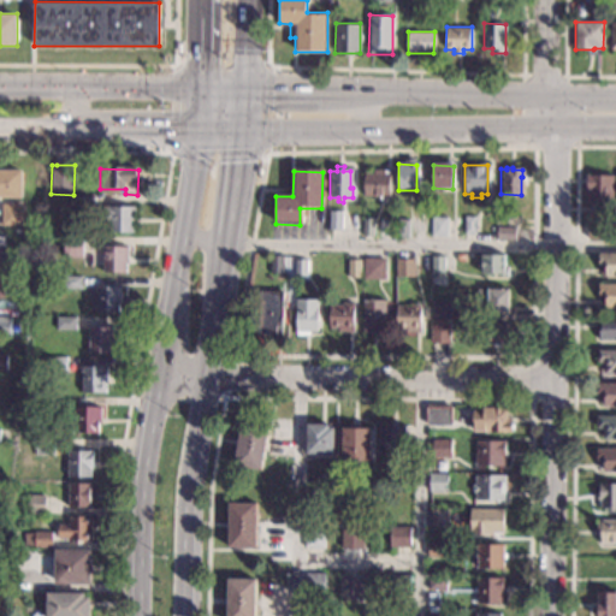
[(384,175),(389,175),(389,197),(365,196),(365,175),(373,175),(373,171),(384,171),(384,175)]
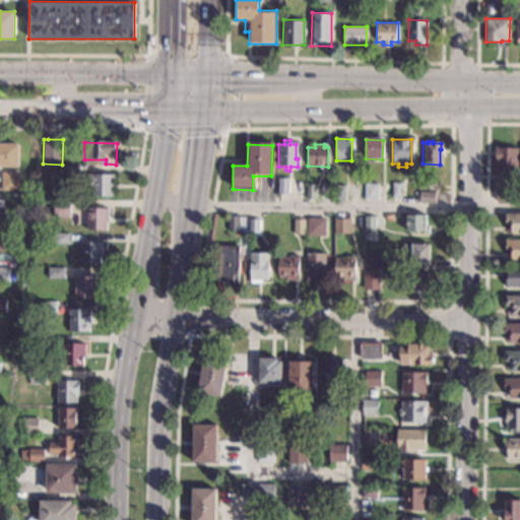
[(19,170),(0,169),(0,146),(19,147),(19,170)]
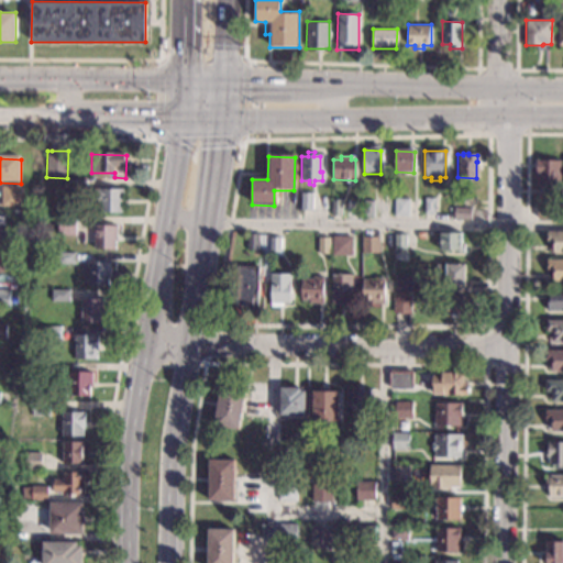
[(561,161),(561,189),(553,188),(553,196),(542,196),(542,188),(537,188),(537,176),(534,176),(534,159),(561,161)]
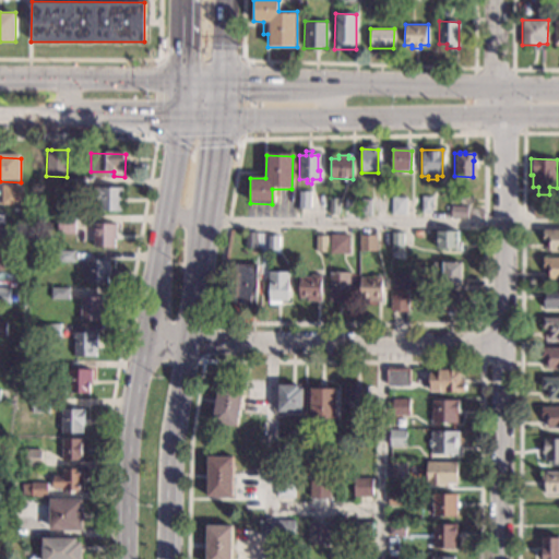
[(86,192),(70,192),(71,180),(86,181),(86,192)]
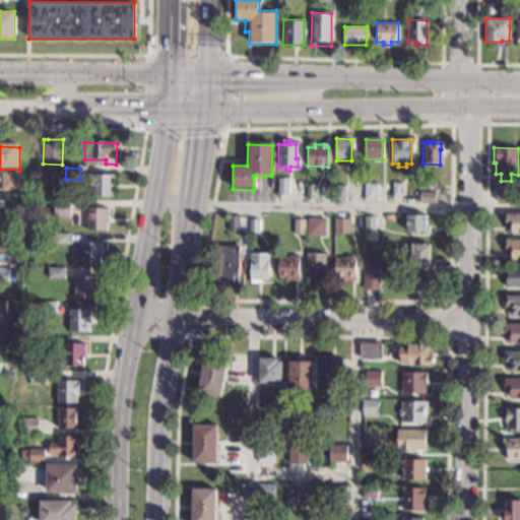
[(18,193),(1,193),(1,175),(18,175),(18,193)]
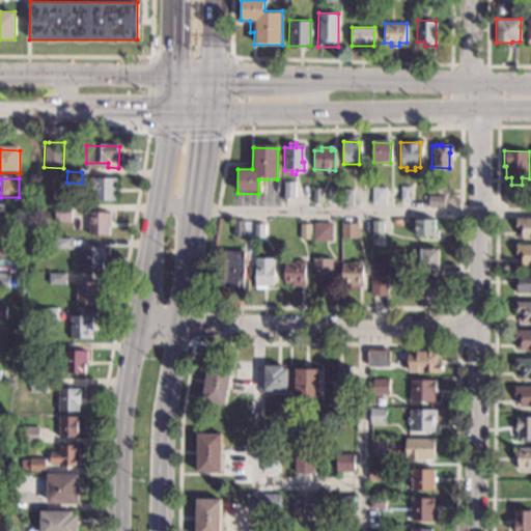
[(116,189),(118,189),(118,195),(117,195),(117,203),(95,203),(95,191),(86,191),(86,179),(116,180),(116,189)]
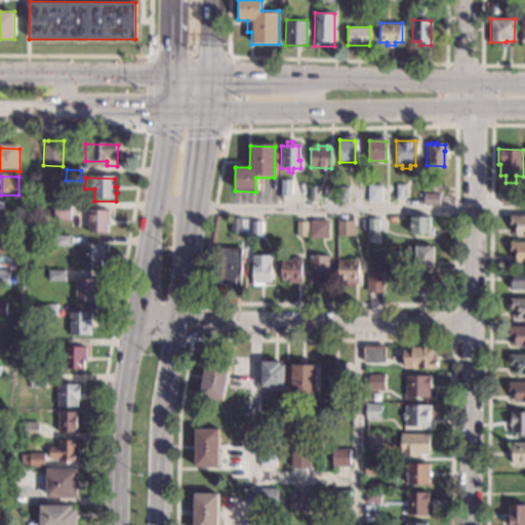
[(289,197),(281,197),(281,180),(290,180),(289,197)]
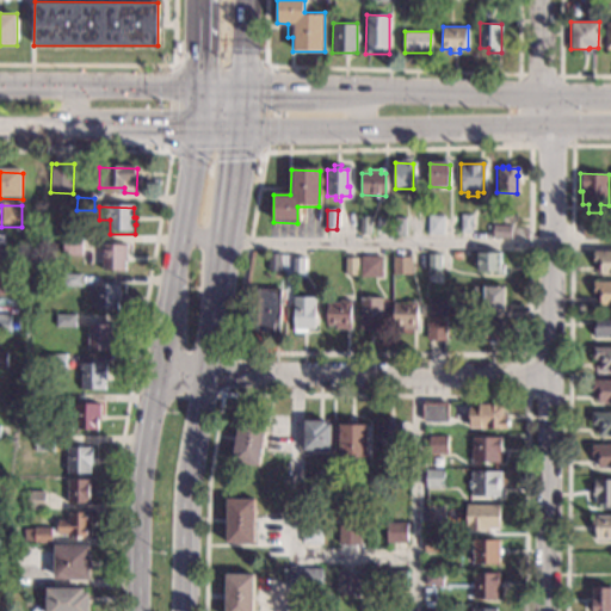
[(470,233),(460,233),(461,215),(471,216),(470,233)]
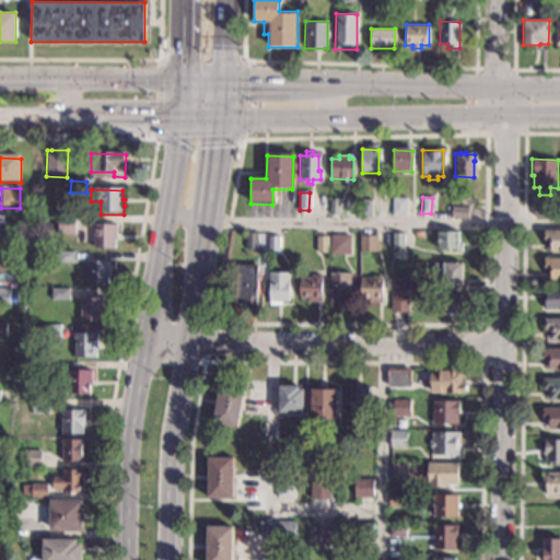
[(405,216),(392,216),(393,199),(405,199),(405,216)]
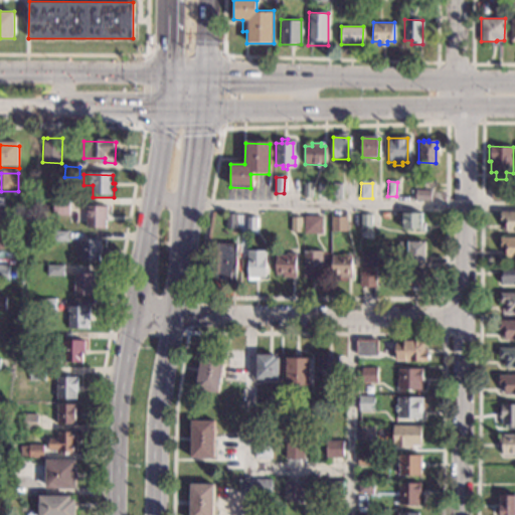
[(312,197),(303,197),(304,184),(312,184),(312,197)]
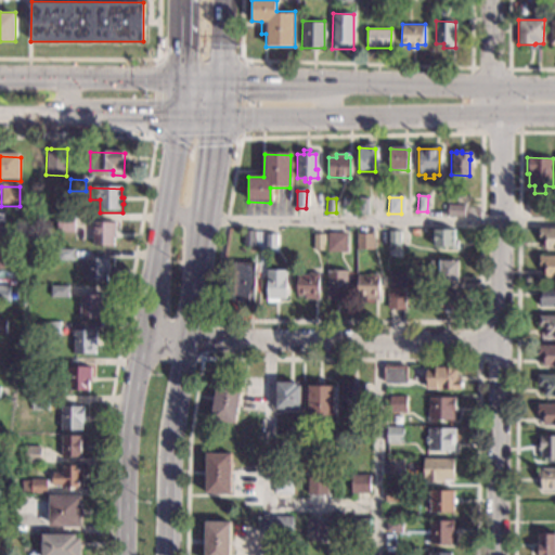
[(366,215),(358,215),(359,198),(366,198),(366,215)]
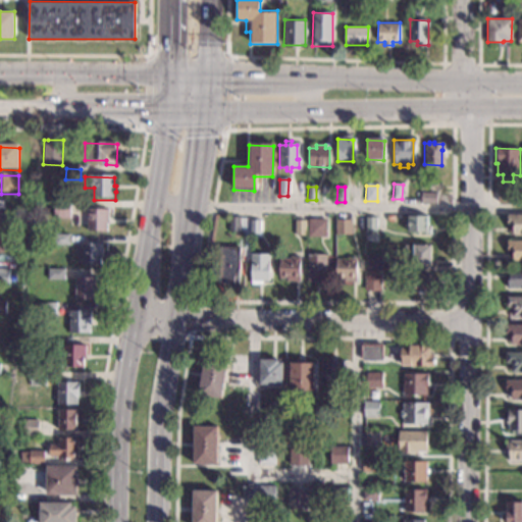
[(511,194),(515,194),(515,202),(512,202),(512,203),(496,203),(497,192),(511,192),(511,194)]
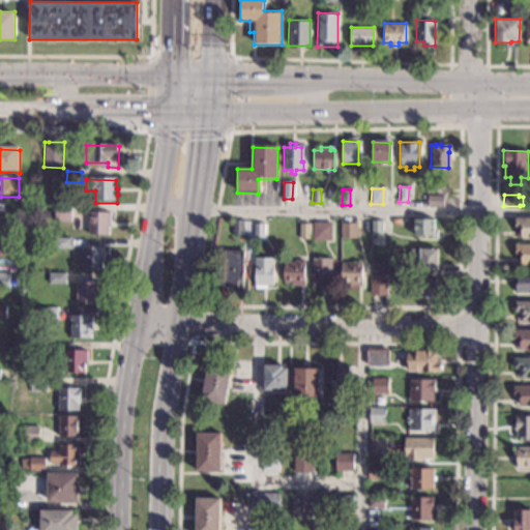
[(442,197),(441,206),(428,206),(428,196),(442,197)]
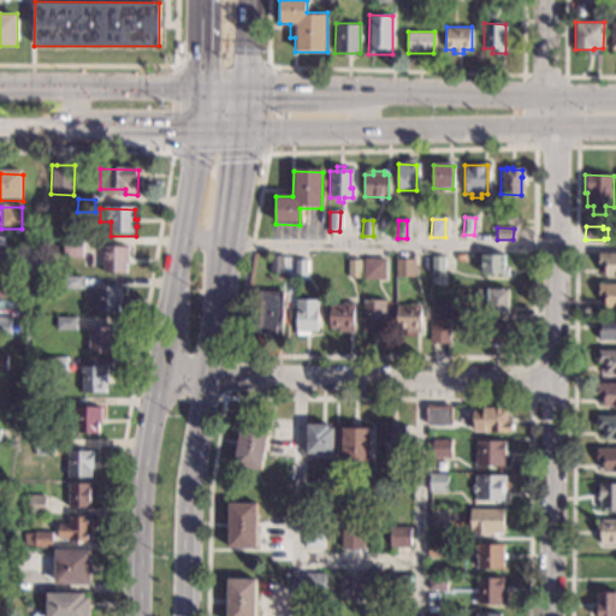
[(82,240),(81,260),(63,259),(63,238),(82,240)]
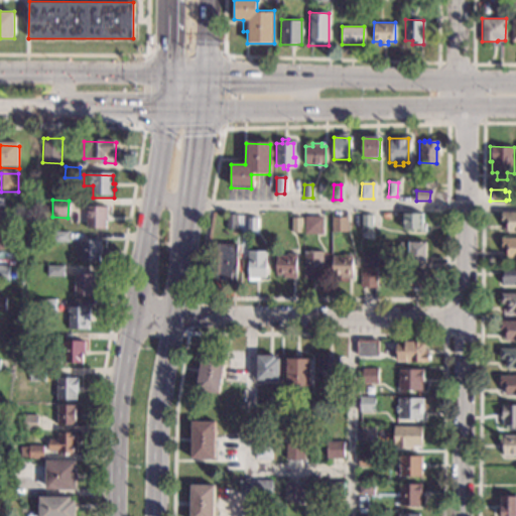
[(108,223),(107,223),(107,231),(88,230),(88,208),(109,209),(108,223)]
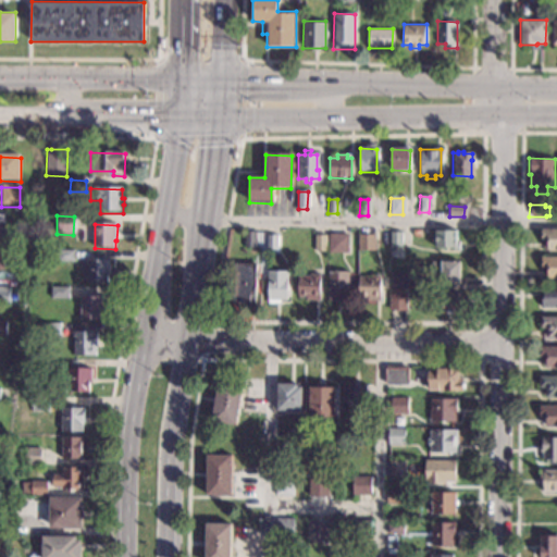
[(21,240),(4,239),(4,229),(21,229),(21,240)]
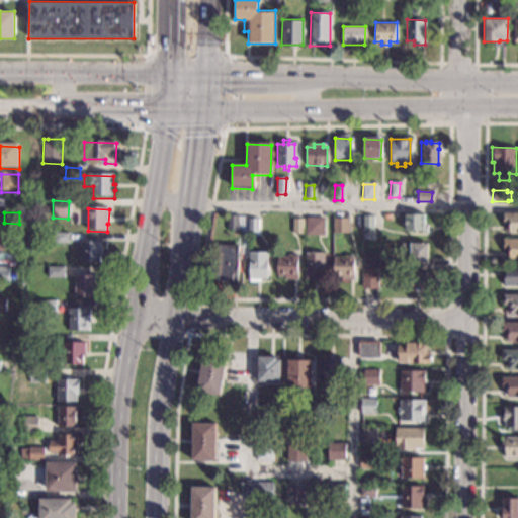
[(517,233),(508,233),(509,226),(502,226),(502,212),(517,212),(517,233)]
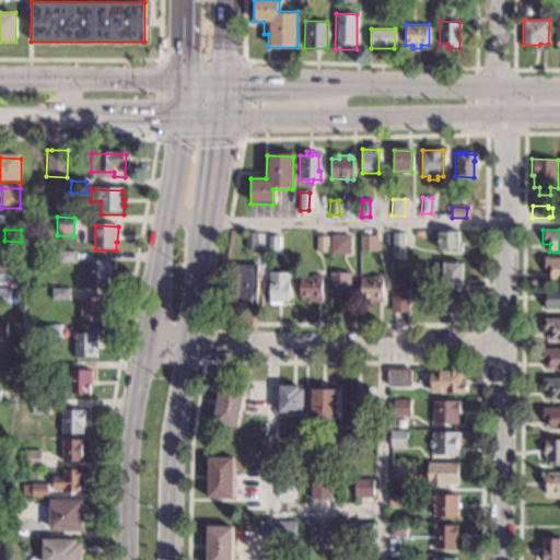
[(457,244),(461,244),(461,253),(456,253),(456,249),(438,249),(438,233),(457,233),(457,244)]
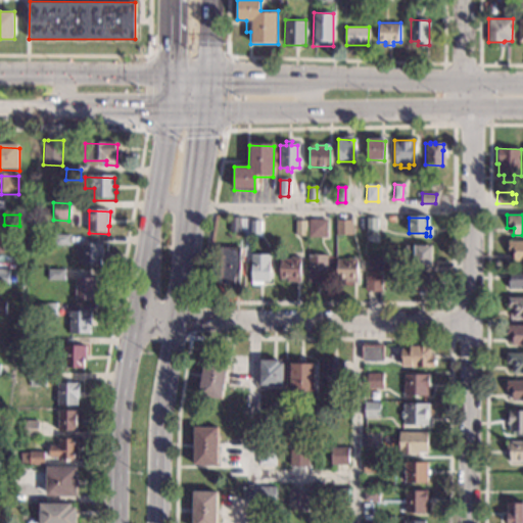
[(239,233),(230,233),(230,219),(240,220),(239,233)]
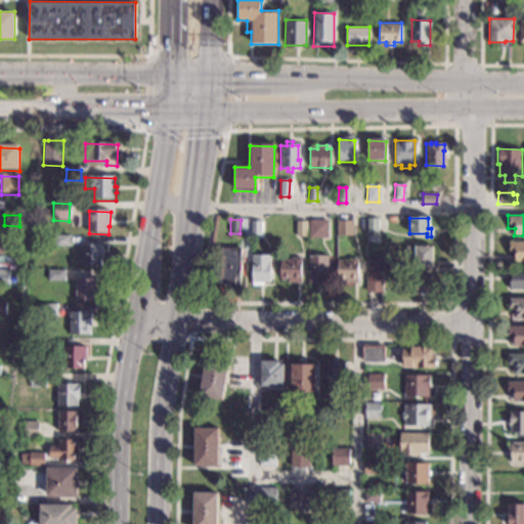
[(377,233),(367,233),(367,219),(377,219),(377,233)]
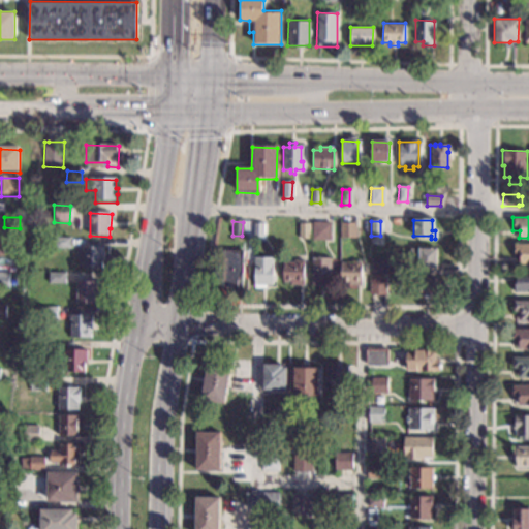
[(331,241),(312,241),(312,222),(327,222),(331,222),(331,241)]
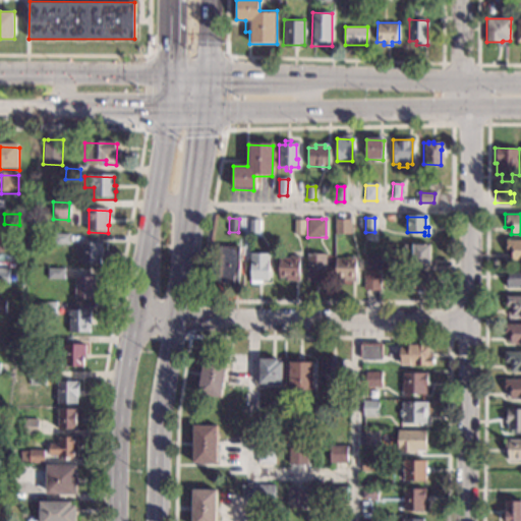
[(349,235),(334,234),(334,220),(349,220),(349,235)]
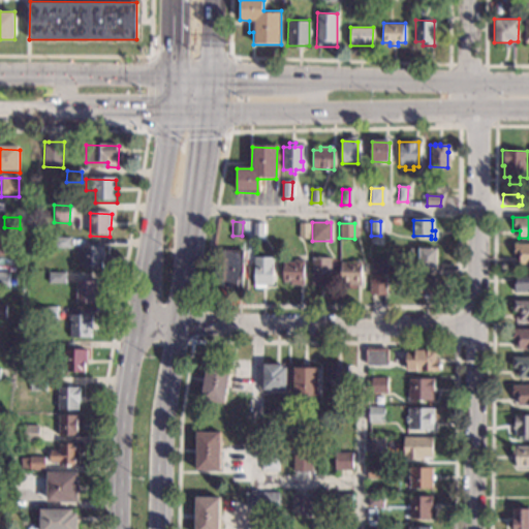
[(262,225),(262,240),(253,240),(254,224),(262,225)]
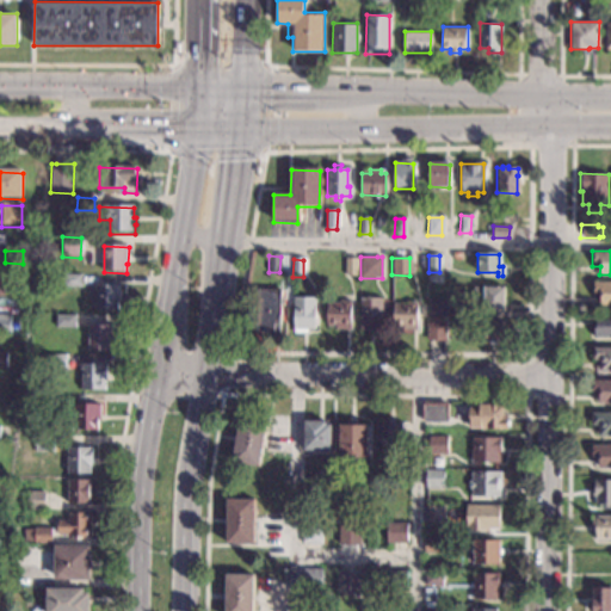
[(357,277),(345,276),(345,260),(346,260),(357,260),(357,277)]
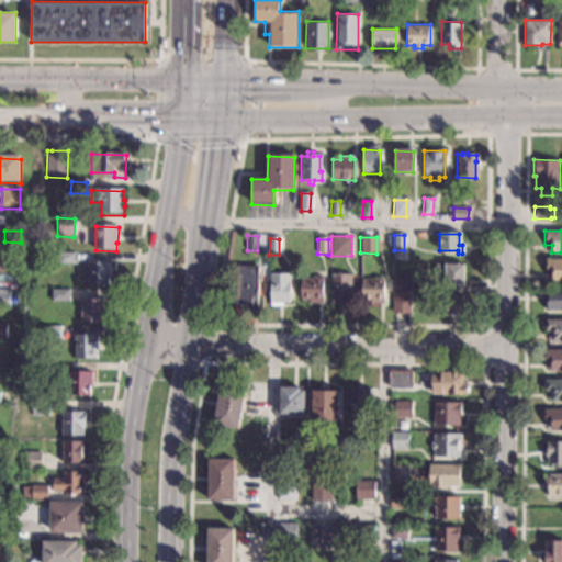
[(76,267),(59,266),(59,255),(76,255),(76,267)]
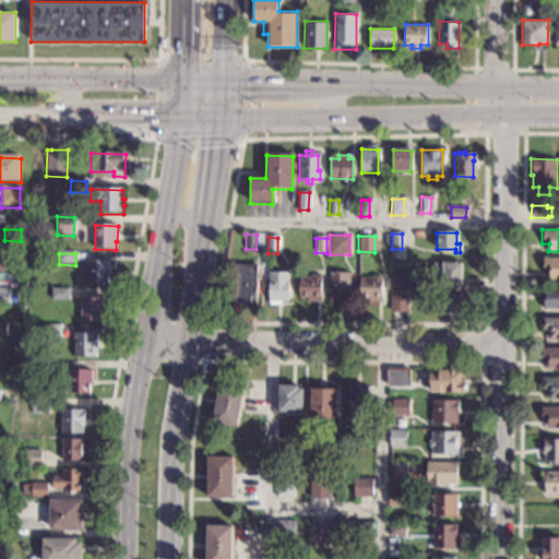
[(558,280),(549,280),(549,270),(543,270),(543,259),(558,259),(558,280)]
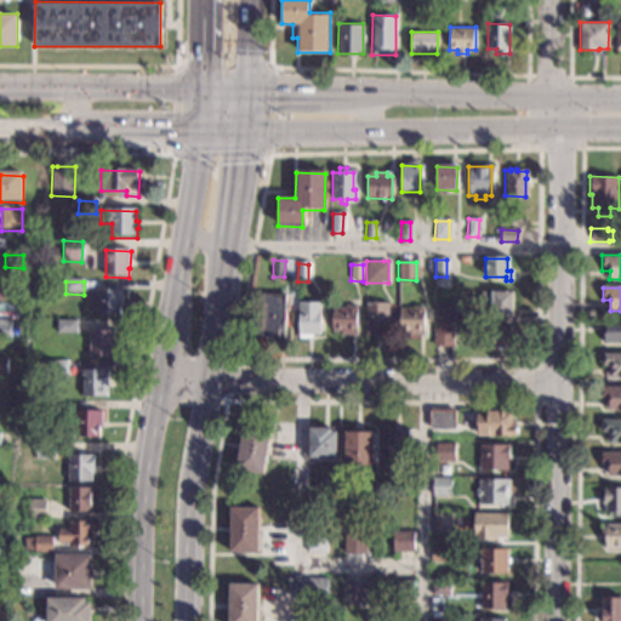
[(16,305),(0,303),(0,289),(16,289),(16,305)]
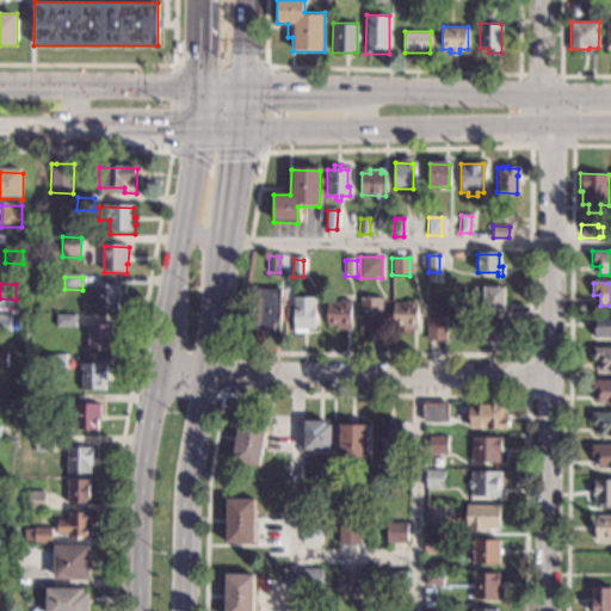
[(504,310),(483,310),(483,308),(475,308),(475,289),(483,289),(483,287),(504,287),(504,310)]
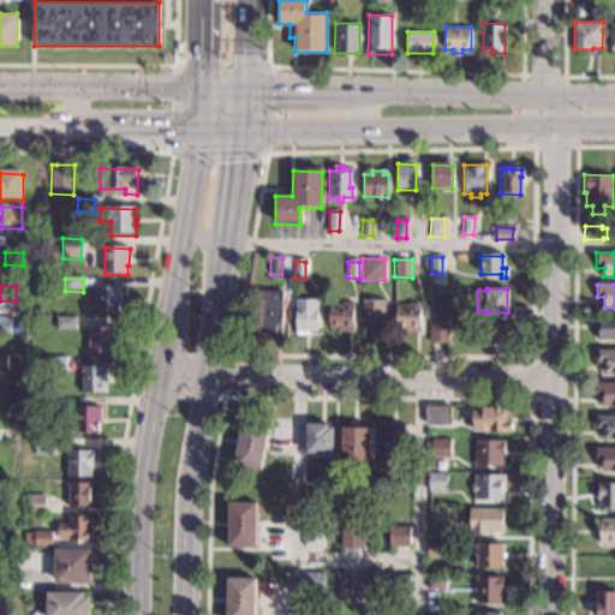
[(120,303),(121,303),(121,315),(96,315),(96,290),(120,291),(120,303)]
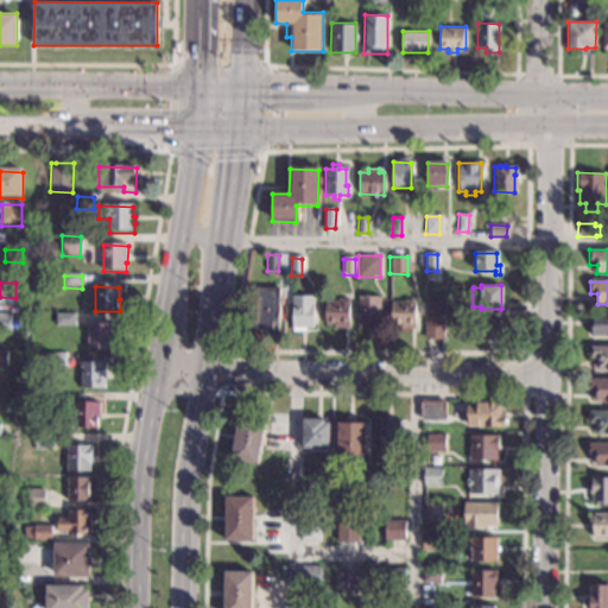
[(277,329),(255,329),(257,290),(278,290),(277,329)]
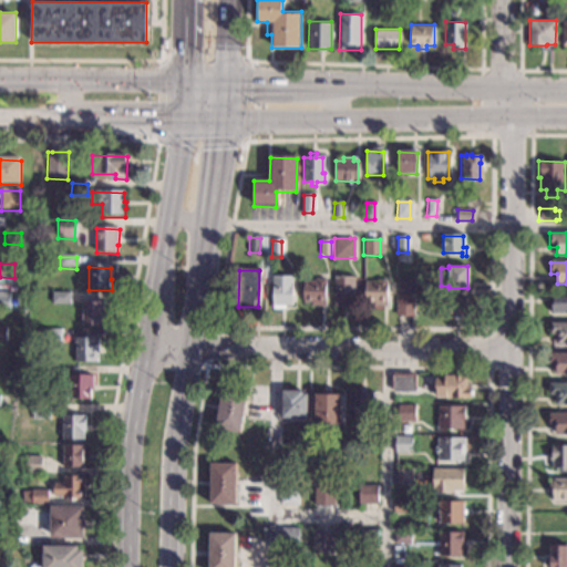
[(290,305),(284,305),(284,309),(272,309),(271,306),(271,277),(291,277),(290,305)]
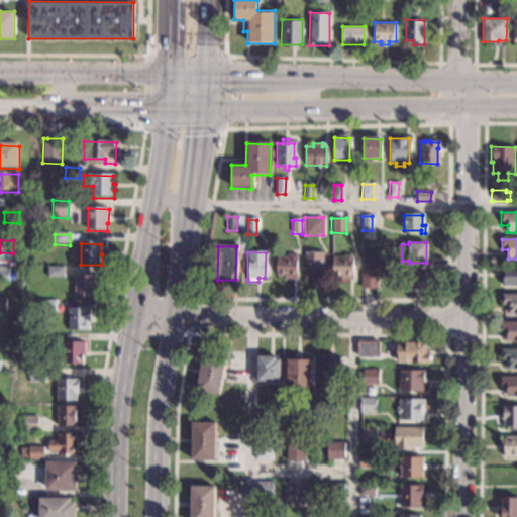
[(321,279),(314,279),(314,281),(305,281),(305,280),(304,280),(304,252),(321,252),(321,279)]
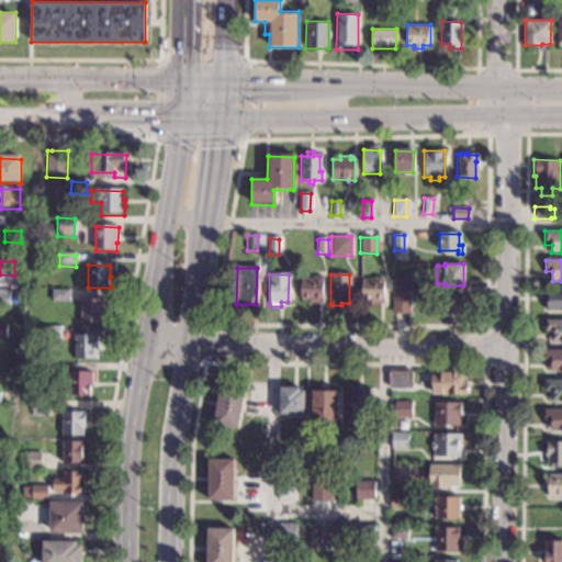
[(409,276),(409,293),(395,292),(395,274),(409,276)]
